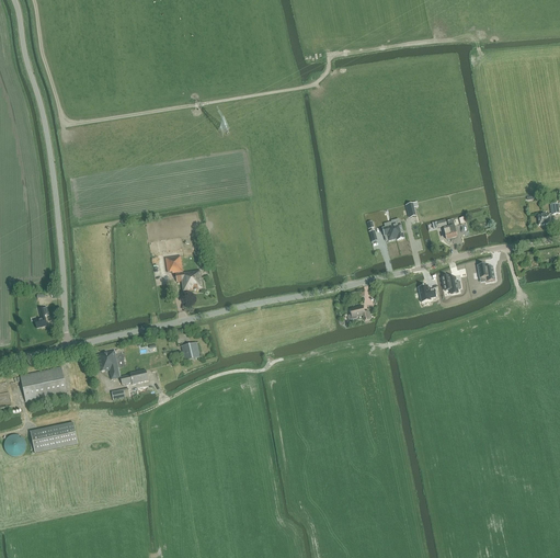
[(559,211),(558,201),(549,202),(551,212),(559,211)]
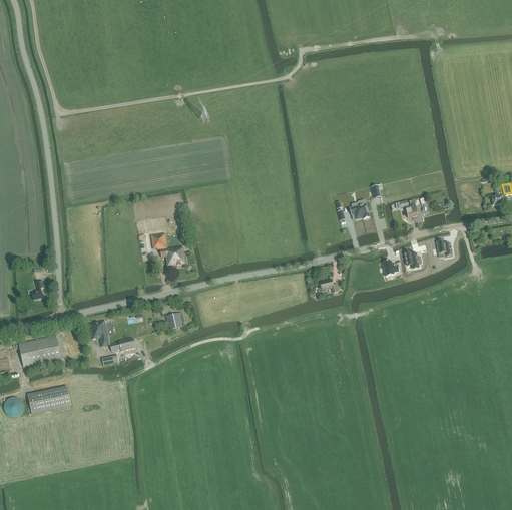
[(502,193),(491,194),(492,203),(497,202),(498,202),(503,202),(502,193)]
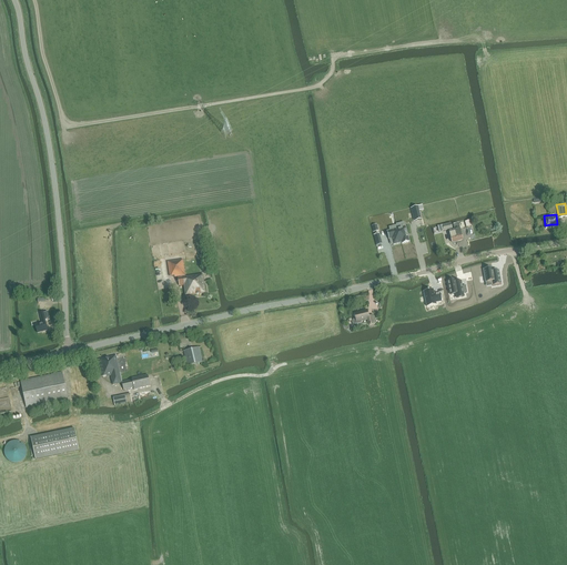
[(457,220),(452,222),(454,226),(456,239),(462,236),(457,220)]
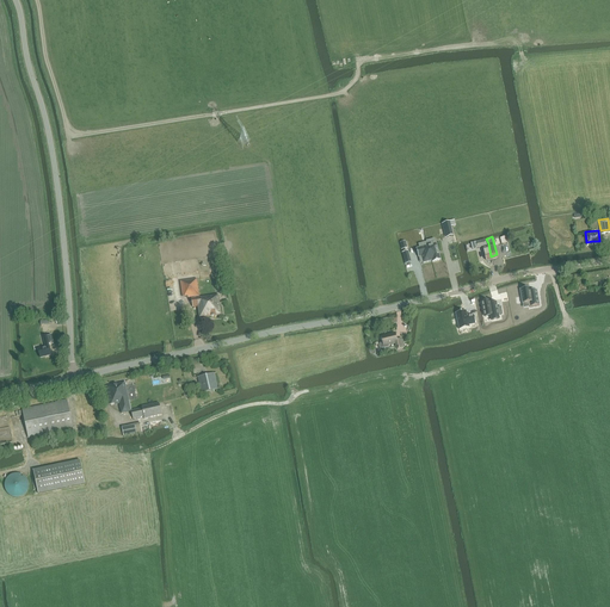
[(436,240),(435,240),(427,242),(431,258),(431,259),(439,256),(436,240)]
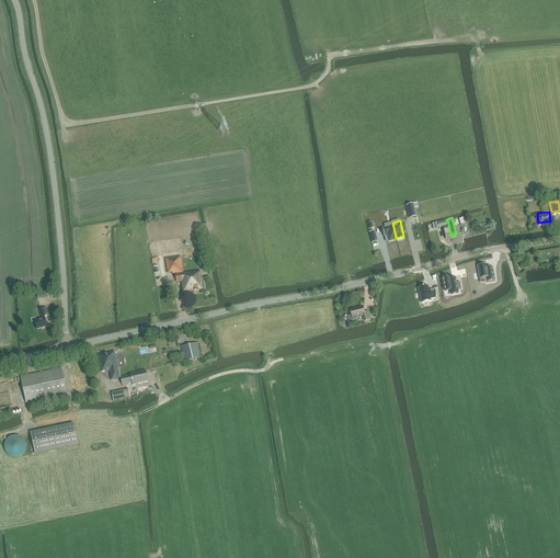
[(381,226),(384,234),(386,232),(387,238),(387,239),(388,239),(396,237),(392,223),(384,225),(381,226)]
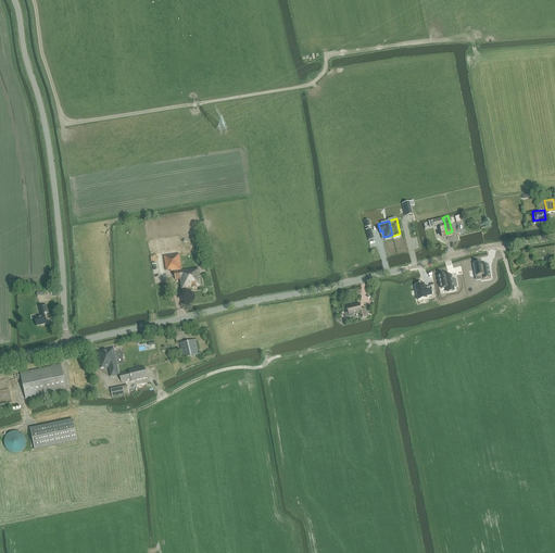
[(169,267),(169,268),(175,267),(175,269),(173,269),(174,277),(178,277),(180,286),(186,286),(186,287),(200,285),(197,266),(180,268),(178,251),(163,253),(165,268),(169,267)]
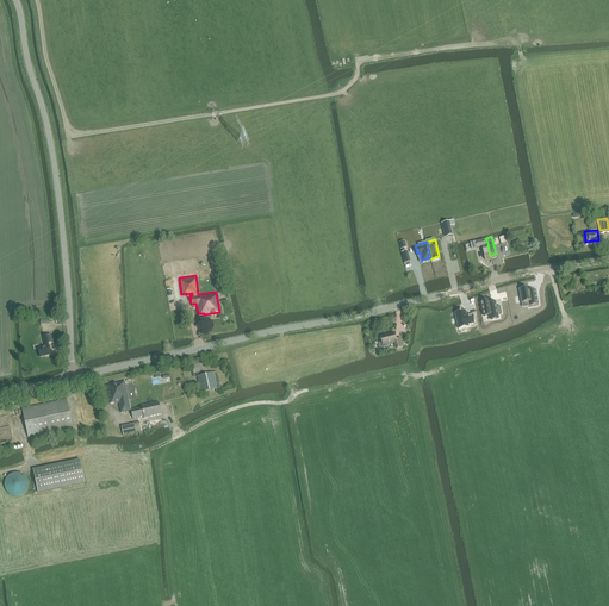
[(528,304),(538,301),(534,286),(529,287),(528,283),(517,286),(520,300),(527,299),(528,304)]
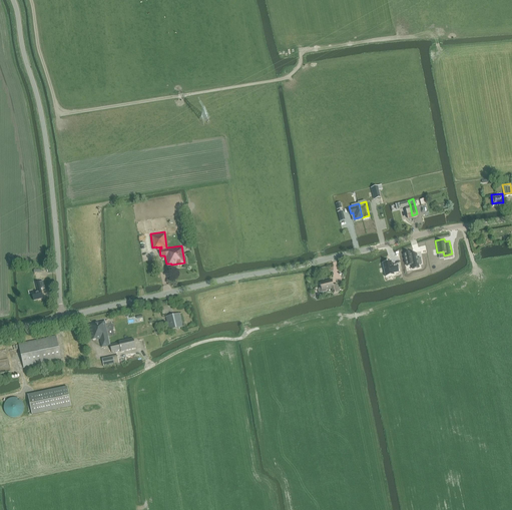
[(410,250),(404,251),(406,264),(411,263),(412,267),(418,266),(417,262),(421,261),(420,256),(416,256),(415,251),(410,252),(410,250)]
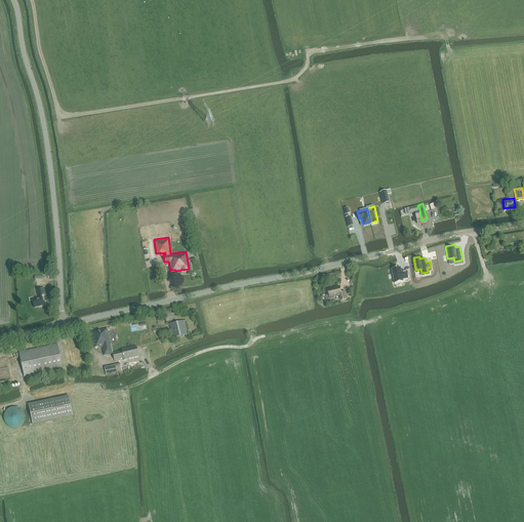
[(406,276),(405,268),(404,268),(399,269),(398,264),(389,266),(392,280),(401,279),(400,277),(406,276)]
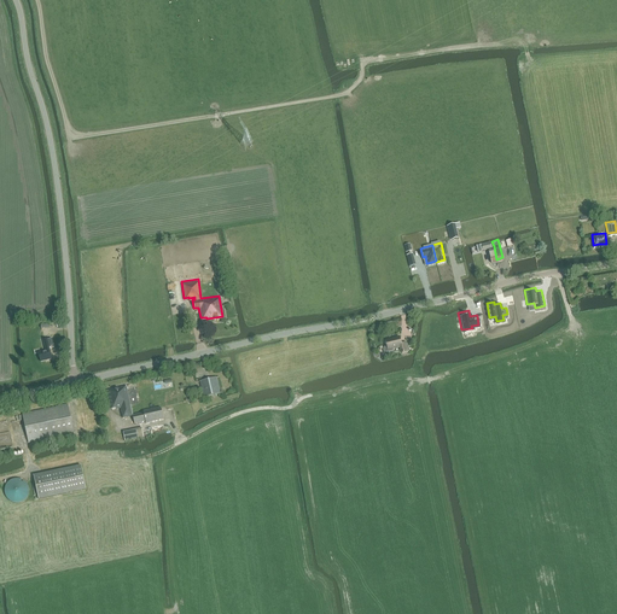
[(391,346),(399,344),(401,350),(407,349),(405,339),(400,340),(399,334),(384,338),(385,344),(383,344),(382,346),(383,350),(385,351),(393,350),(391,346)]
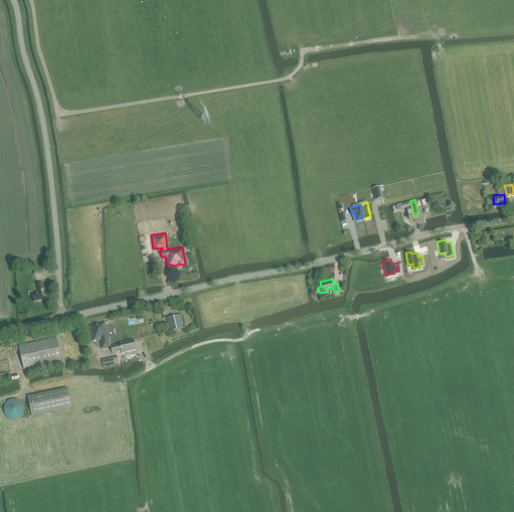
[(35,283),(37,290),(31,292),(32,299),(42,297),(40,288),(43,287),(42,281),(35,283)]
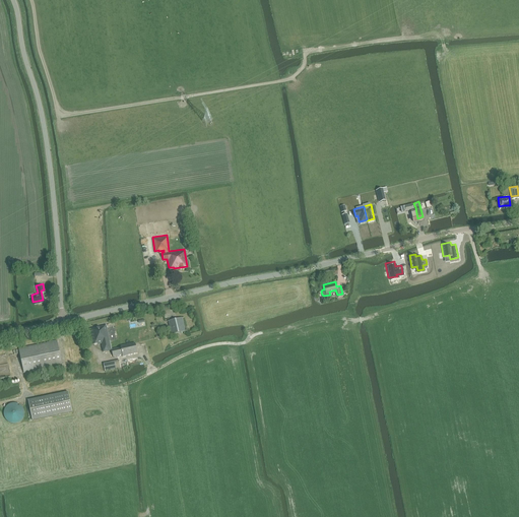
[(171,332),(185,329),(181,315),(168,318),(171,332)]
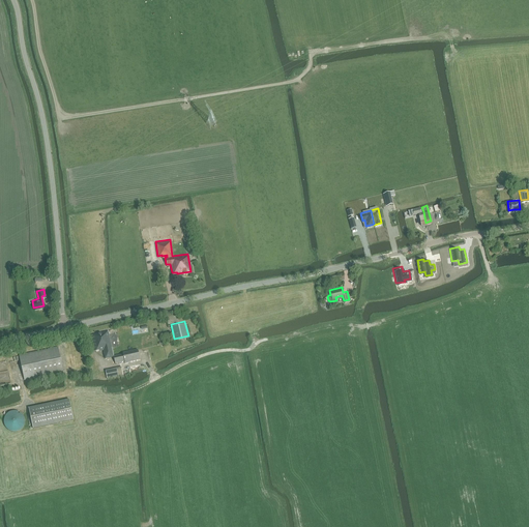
[(108,329),(91,332),(94,348),(98,348),(98,349),(103,348),(105,356),(111,355),(113,356),(114,361),(123,359),(123,360),(139,357),(137,347),(121,350),(122,352),(113,354),(108,329)]
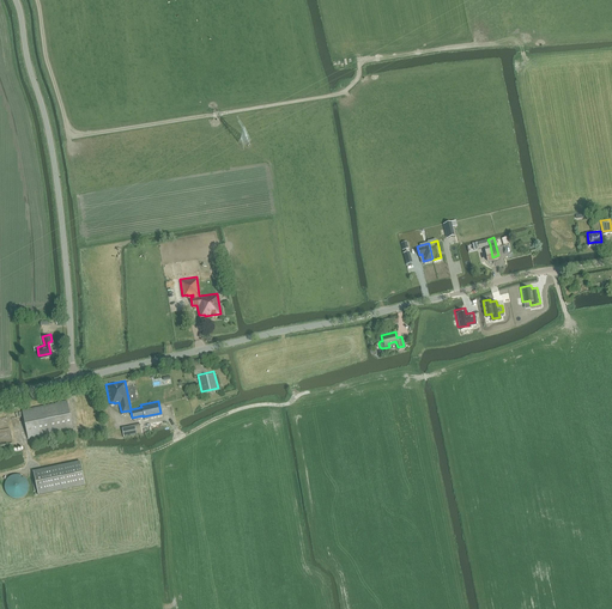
[(72,427),(66,399),(20,407),(26,437),(72,427)]
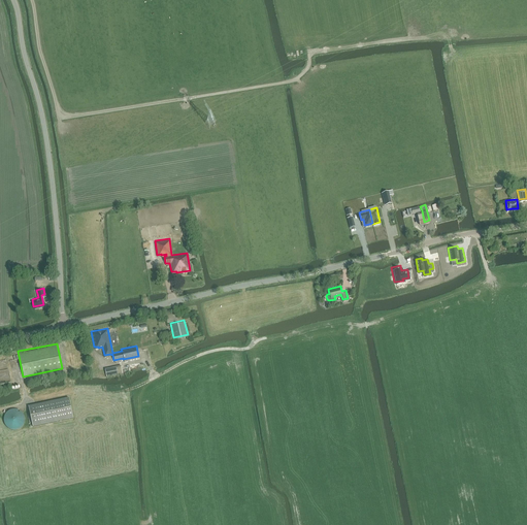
[(122,371),(122,370),(121,364),(120,363),(104,366),(105,374),(122,371)]
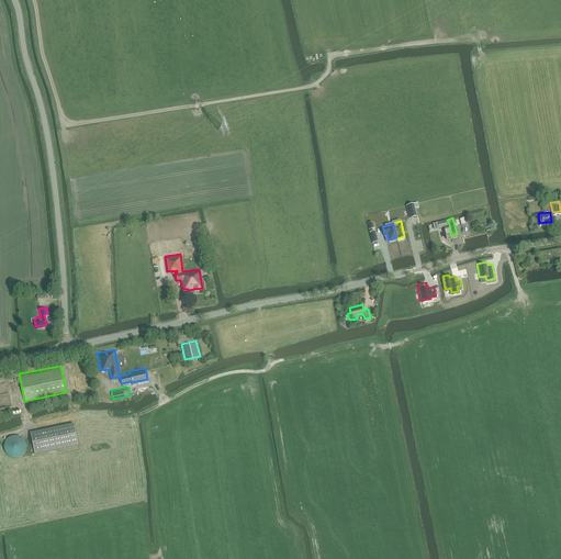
[(73,421),(30,431),(34,451),(77,443),(73,421)]
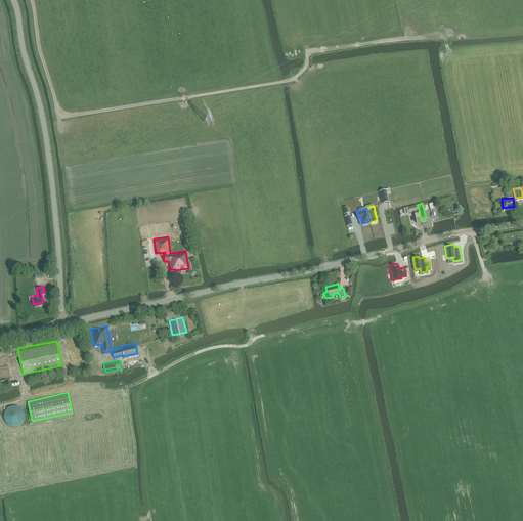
[(19,422),(20,421),(22,421),(22,420),(23,419),(23,418),(24,417),(24,416),(24,415),(24,414),(24,413),(24,411),(23,410),(23,409),(23,408),(22,407),(20,406),(19,405),(18,404),(17,404),(16,404),(15,403),(14,403),(13,403),(12,403),(11,403),(10,404),(9,404),(8,405),(7,405),(6,406),(5,407),(5,408),(4,408),(4,409),(4,410),(3,411),(3,413),(3,414),(3,415),(3,416),(3,417),(4,418),(4,419),(5,420),(5,421),(6,421),(7,422),(7,423),(8,423),(9,423),(10,424),(11,424),(12,424),(13,424),(14,424),(15,424),(16,424),(17,423),(18,423),(19,422)]
